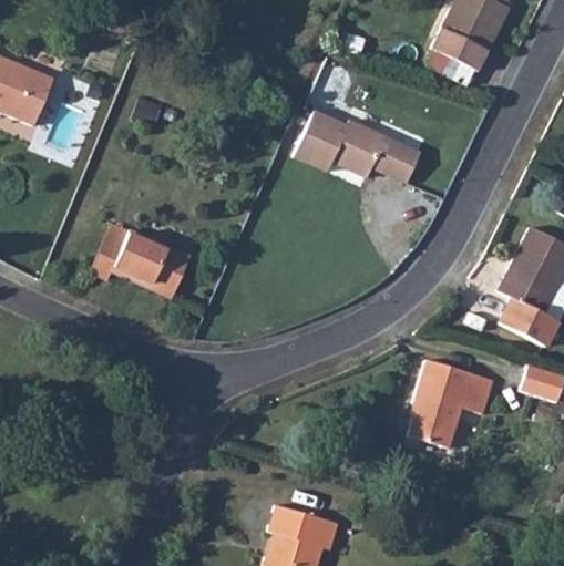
[(474,70),(478,71),(510,8),(506,6),(502,3),(504,0),(455,0),(431,49),(434,50),(474,70)]
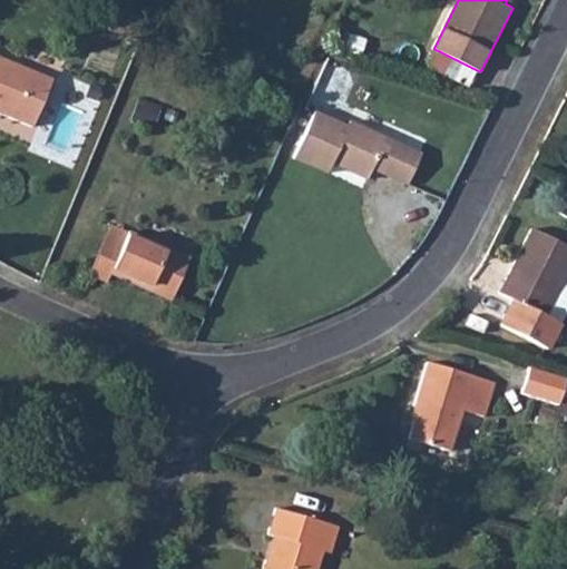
[(477,70),(437,50),(429,66),(469,86),(477,70)]
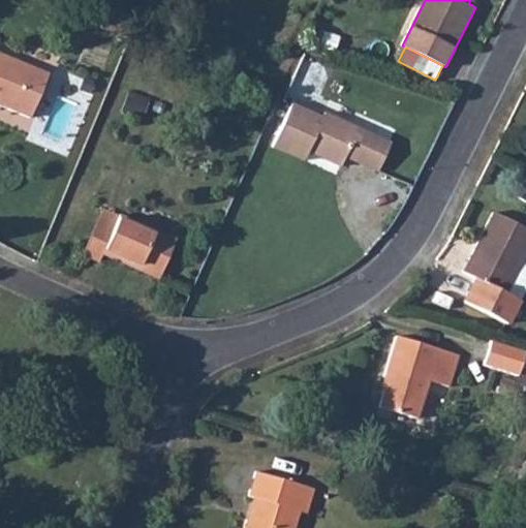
[(0,52),(0,103),(32,117),(50,72),(0,52)]
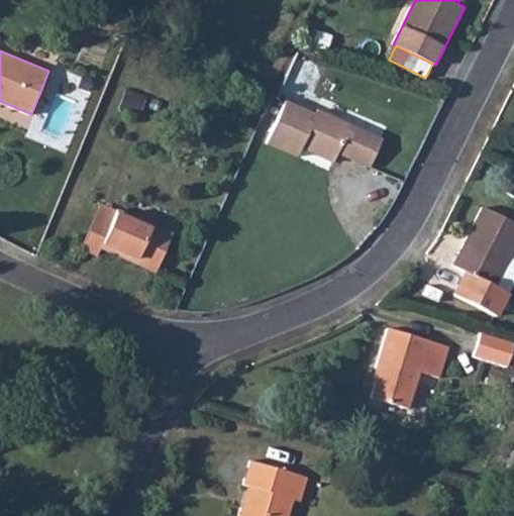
[(147,96),(128,89),(121,106),(139,114),(147,96)]
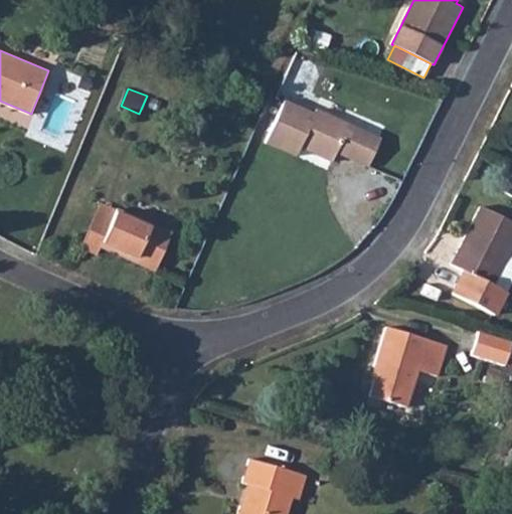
[(162,100),(155,98),(151,107),(159,110),(162,100)]
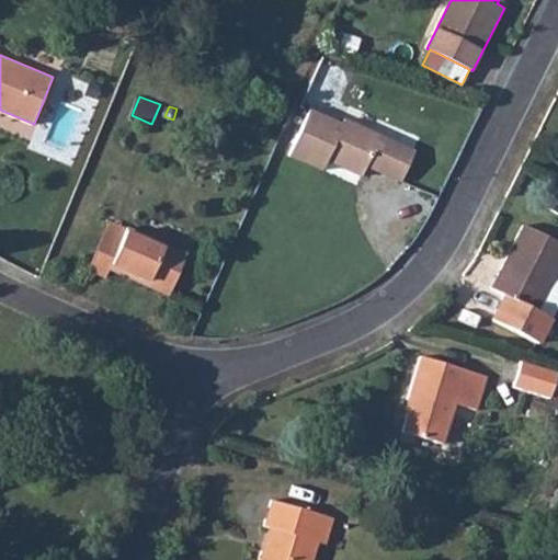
[(311,110),(291,155),(325,170),(329,160),(364,175),(368,166),(402,181),(417,150),(345,118),(343,124),(311,110)]
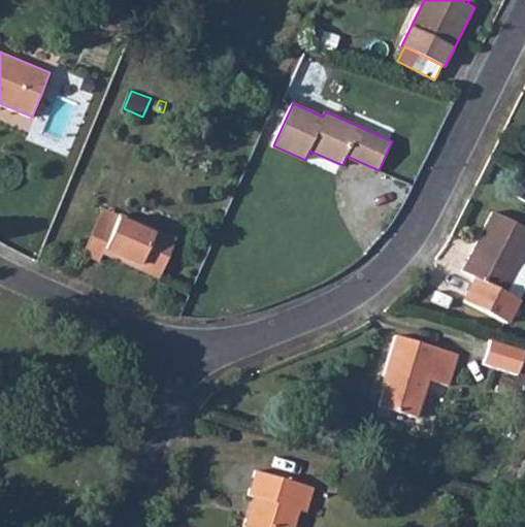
[(524,188),(519,185),(515,193),(524,198),(524,188)]
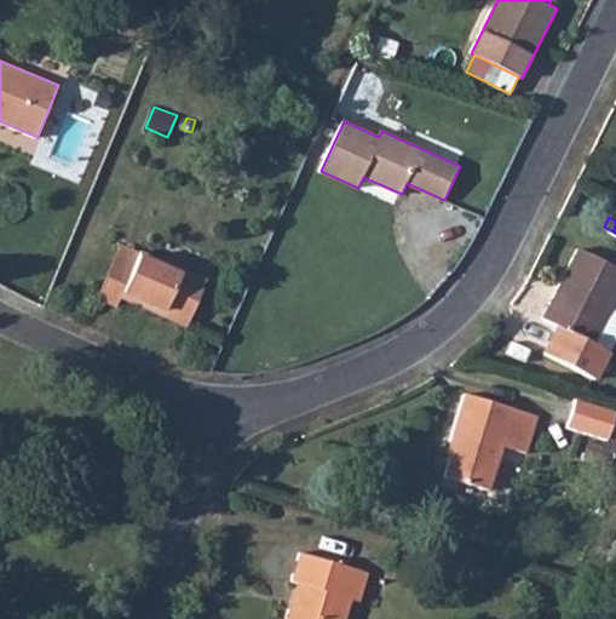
[(122,297),(142,251),(122,242),(98,297),(119,305),(122,297)]
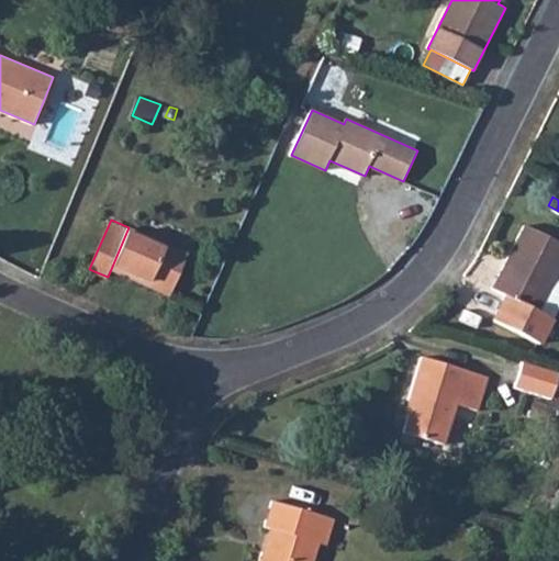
[(558,279),(556,278),(558,273),(558,242),(526,225),(494,289),(509,295),(496,321),(541,343),(558,309),(558,279)]
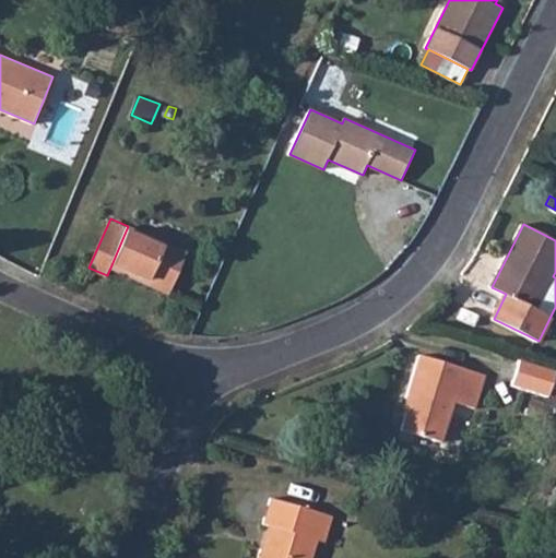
[(128,226),(110,268),(170,293),(188,252),(128,226)]
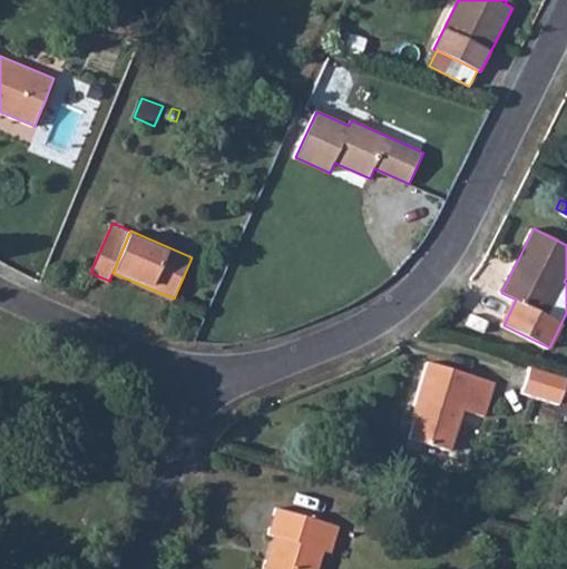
[(451,450),(463,410),(486,417),(497,382),(429,361),(416,404),(420,405),(417,419),(410,438),(451,450)]
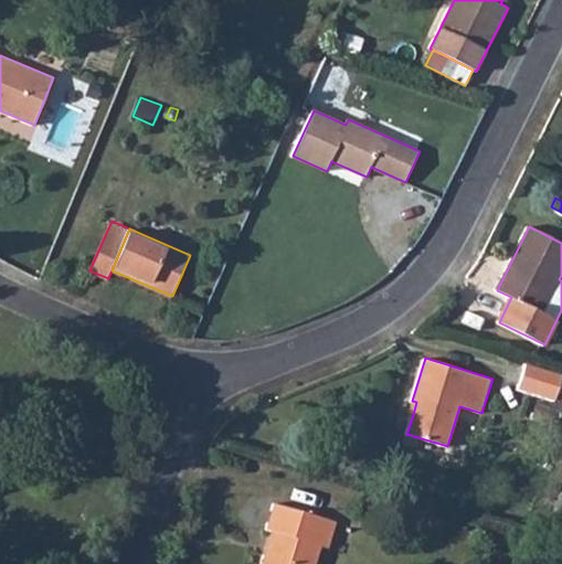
[(561,373),(527,363),(519,390),(555,401),(561,382),(561,373)]
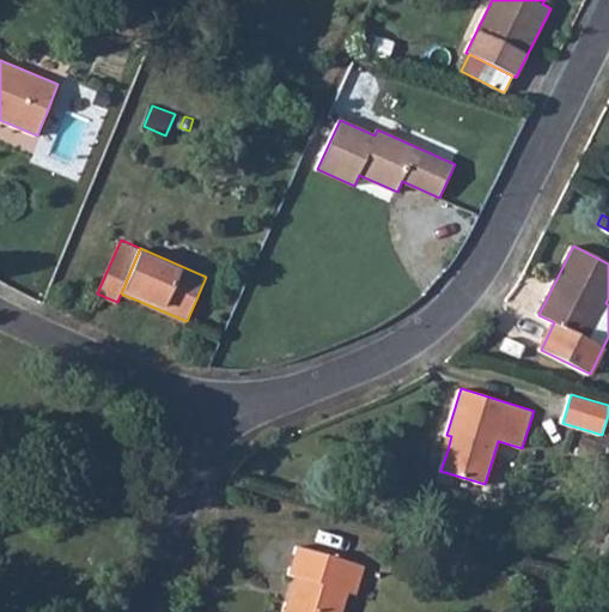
[(608,540),(597,565),(608,570),(608,540)]
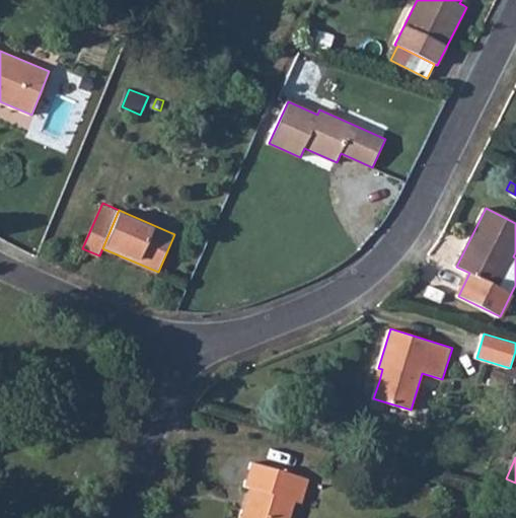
[(290,517),(296,501),(302,503),(310,478),(253,461),(246,486),(250,487),(254,488),(248,510),(244,508),(241,517),(290,517)]
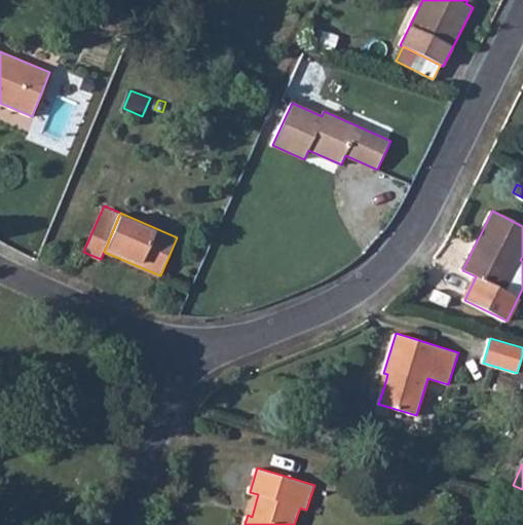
[(522,489),(513,485),(511,489),(522,495),(522,489)]
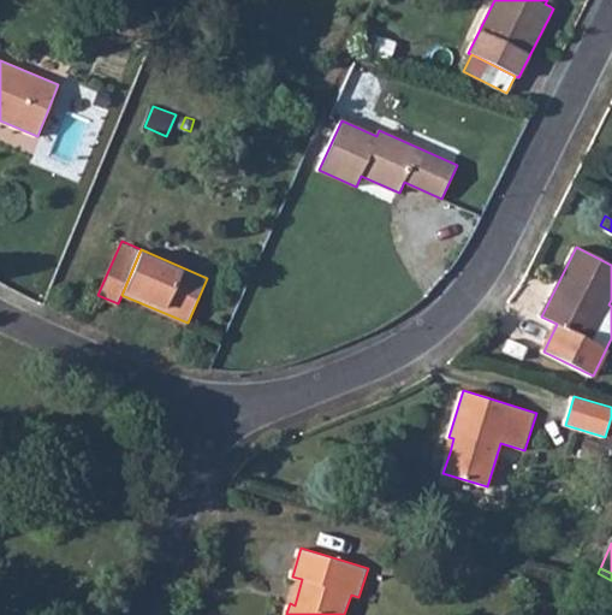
[(302,579),(297,578),(290,603),(295,605),(302,579)]
